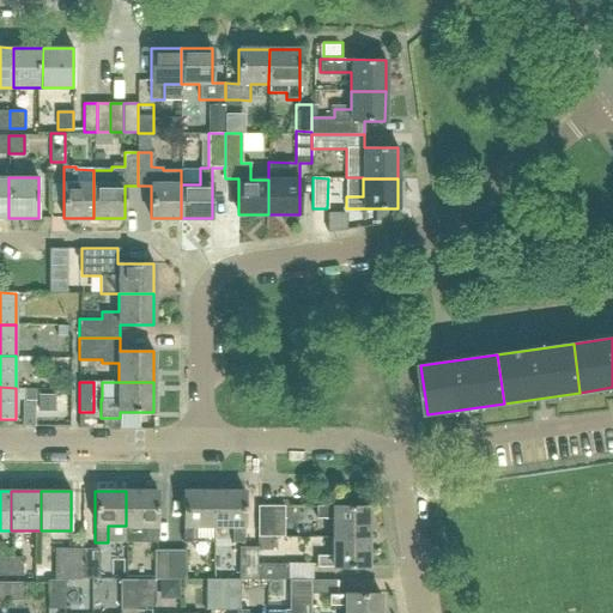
[(157,491),(126,491),(126,526),(126,542),(157,542),(157,491)]
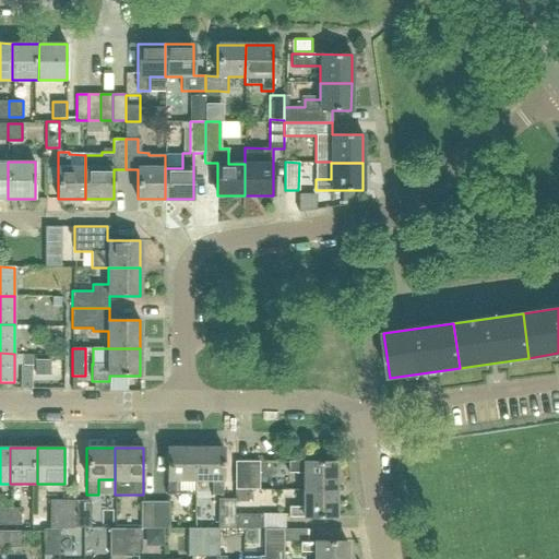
[(195,479),(195,449),(167,449),(166,495),(179,495),(179,479),(195,479)]
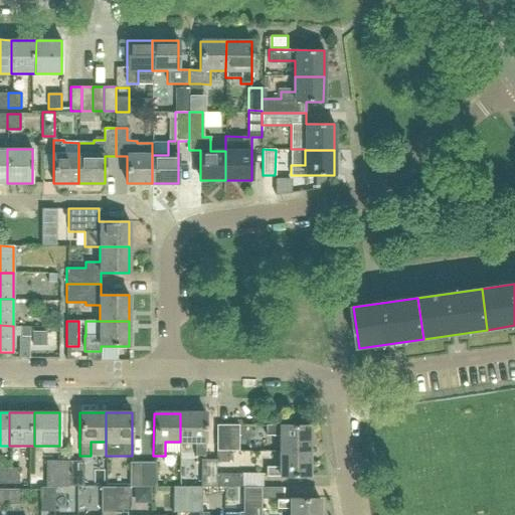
[(205,413),(180,413),(180,442),(195,442),(195,456),(205,456),(205,413)]
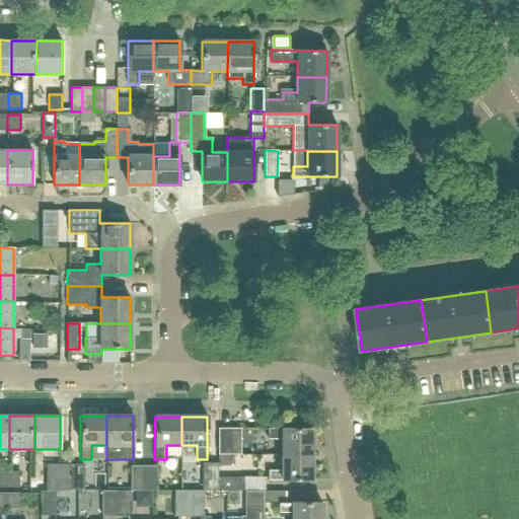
[(282,454),(311,455),(311,429),(268,428),(268,439),(282,439),(282,454)]
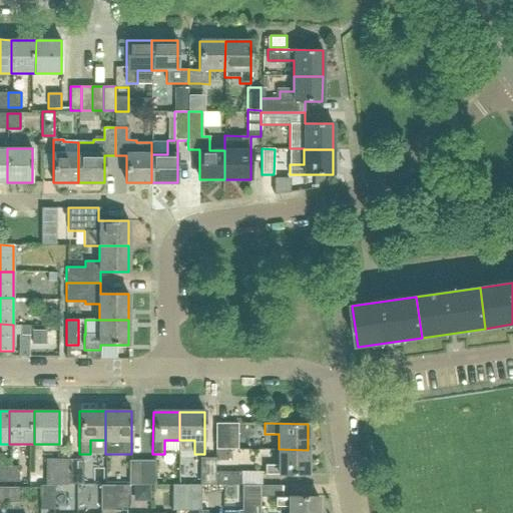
[(215,450),(237,450),(237,424),(215,424),(215,450)]
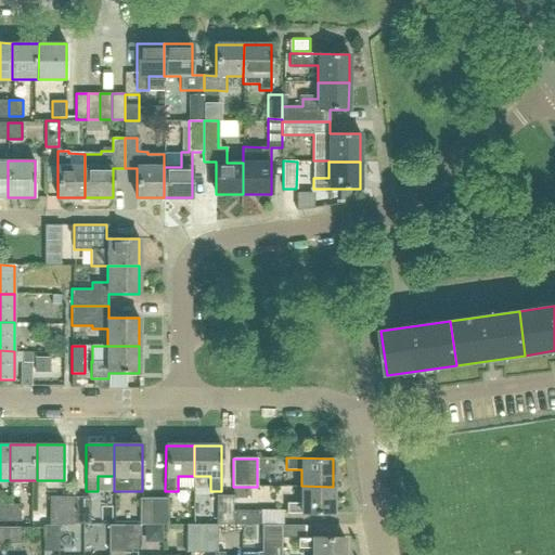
[(333,487),(301,486),(301,503),(286,502),(286,514),(333,514),(333,487)]
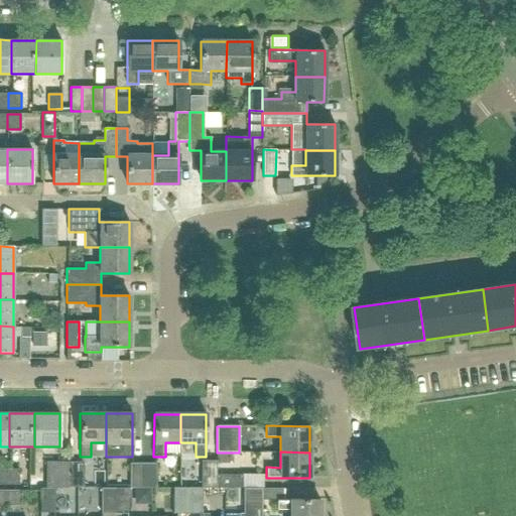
[(201,489),(217,489),(217,473),(217,461),(201,461),(201,489)]
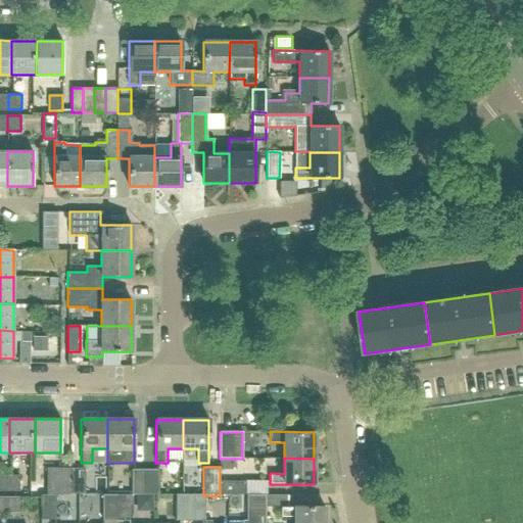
[(46,468),(46,476),(46,491),(70,491),(70,468),(46,468)]
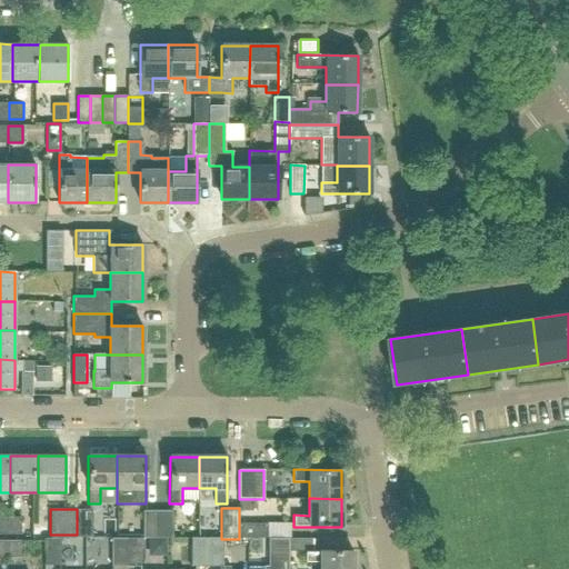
[(77,509),(77,535),(91,535),(91,509),(77,509)]
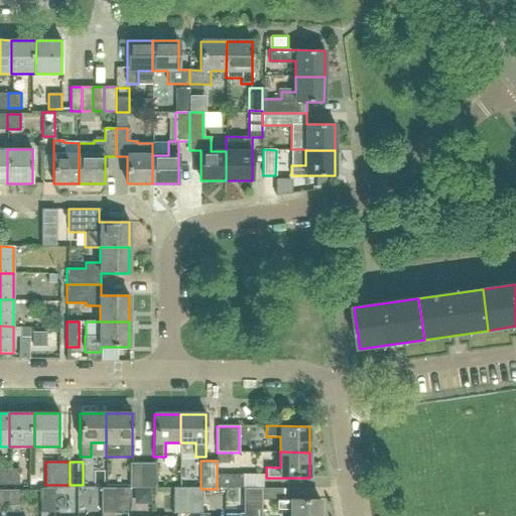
[(130,488),(143,487),(143,463),(130,463),(130,488)]
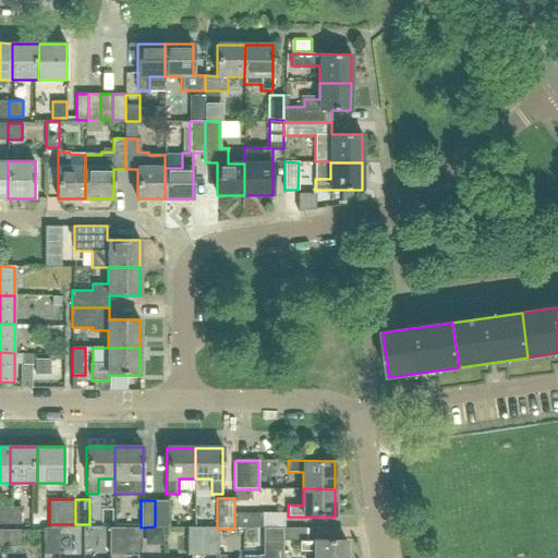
[(168,500),(155,500),(155,526),(169,526),(168,500)]
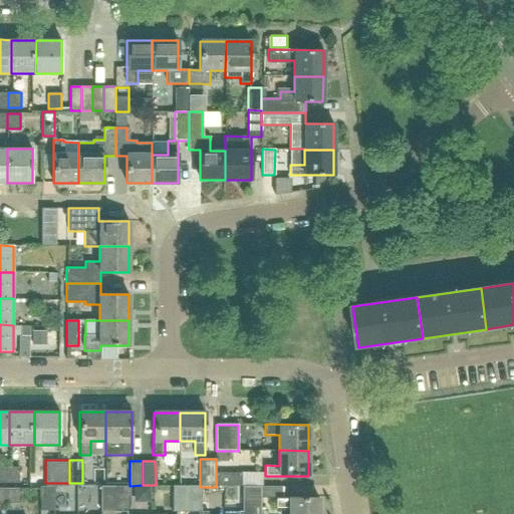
[(5,467),(5,481),(18,481),(18,467),(5,467)]
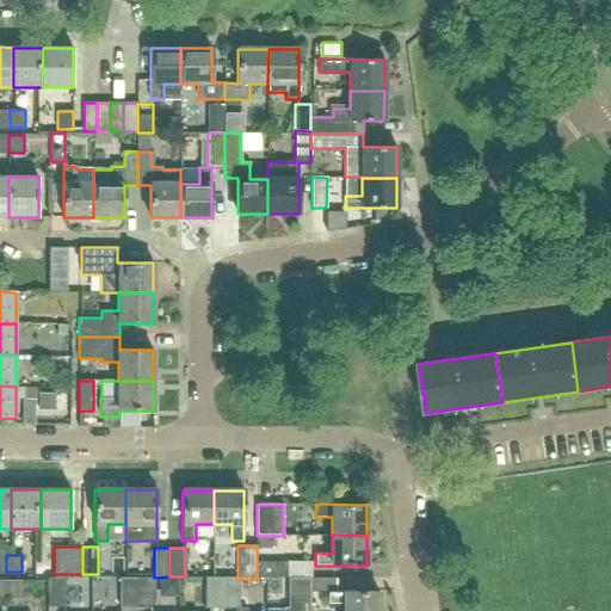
[(257,560),(257,579),(287,579),(287,560),(257,560)]
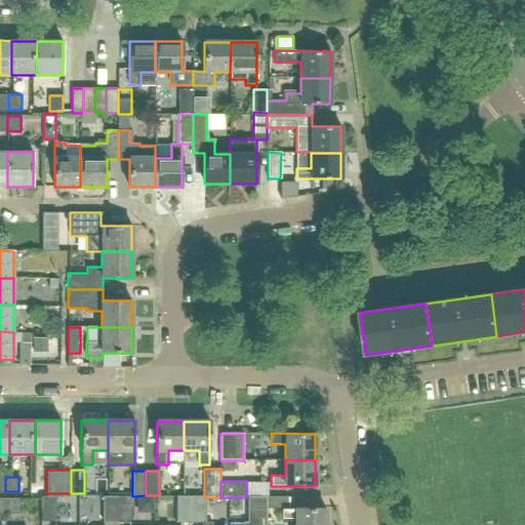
[(55,520),(54,495),(41,495),(42,520),(55,520)]
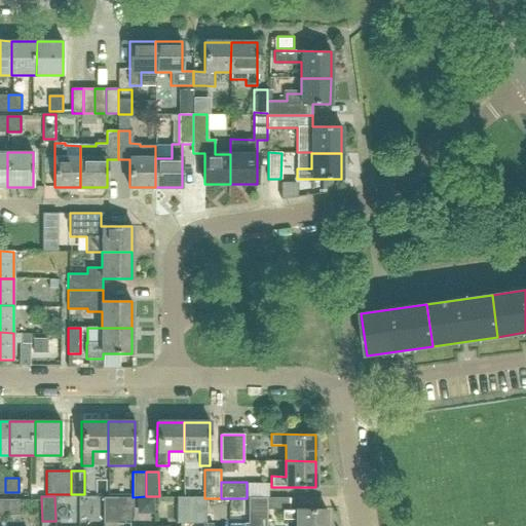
[(177,523),(191,522),(190,496),(177,496),(177,523)]
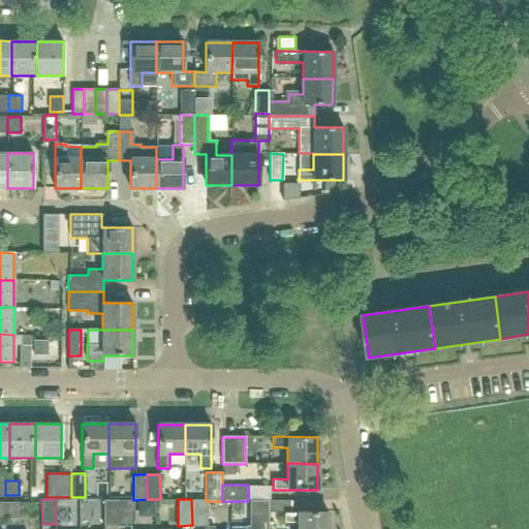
[(206,499),(191,499),(192,525),(206,525),(206,499)]
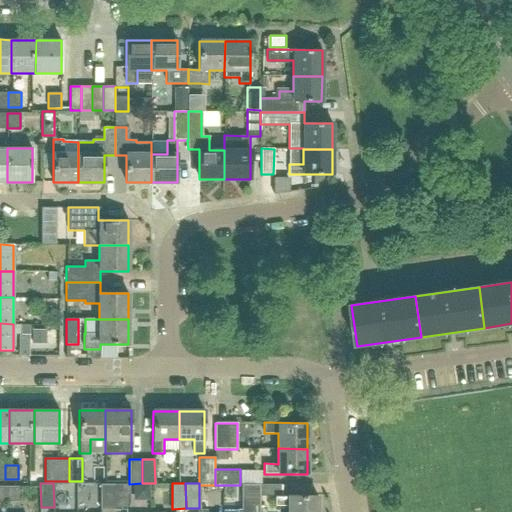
[(113,508),(113,484),(101,484),(101,508),(113,508)]
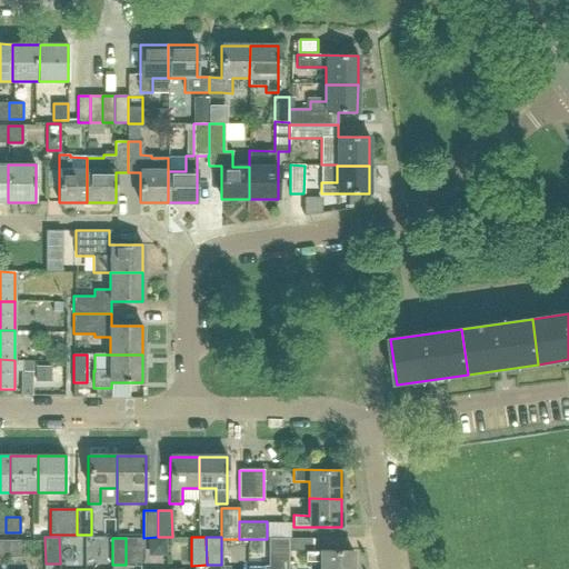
[(140,538),(126,538),(126,565),(140,565),(140,538)]
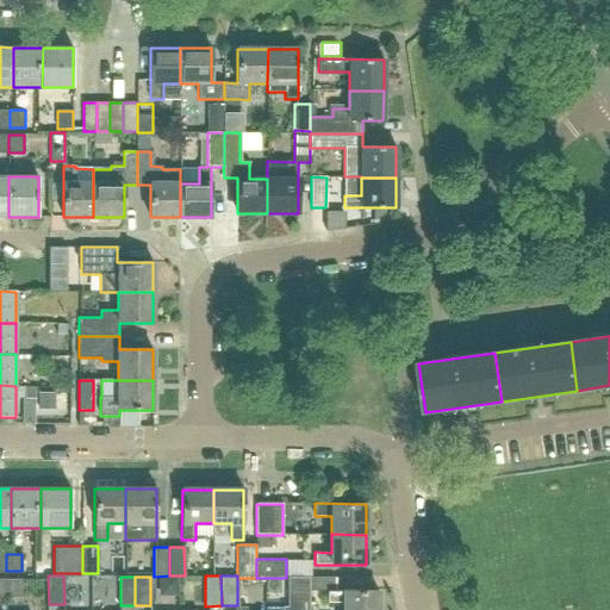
[(309,607),(309,589),(309,577),(294,577),(294,607),(309,607)]
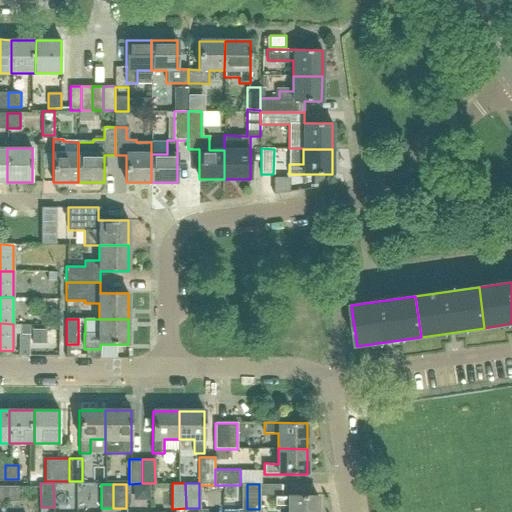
[(259,484),(259,494),(281,494),(281,484),(259,484)]
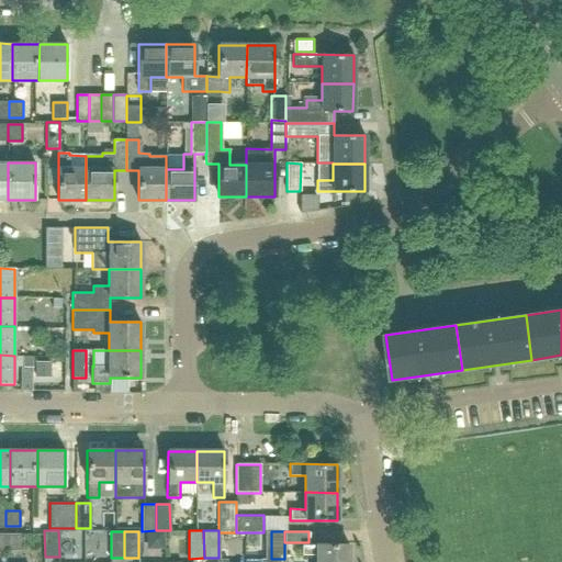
[(20,534),(6,534),(7,550),(20,550),(20,534)]
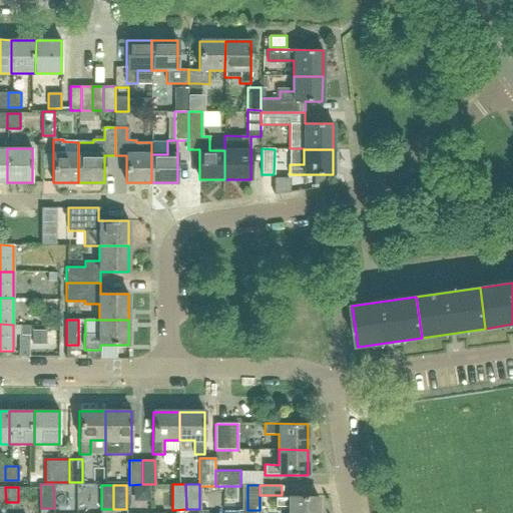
[(288,512),(318,512),(319,497),(276,497),(276,507),(289,507),(288,512)]
